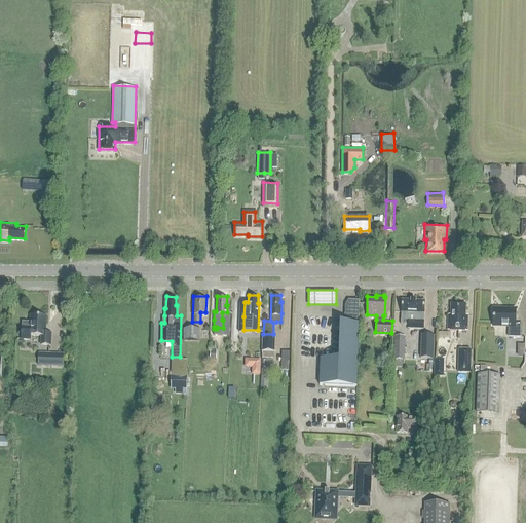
[(344,302),(344,313),(342,313),(342,320),(340,320),(339,357),(320,356),(318,382),(355,383),(357,357),(359,318),(358,318),(359,297),(348,297),(344,302)]
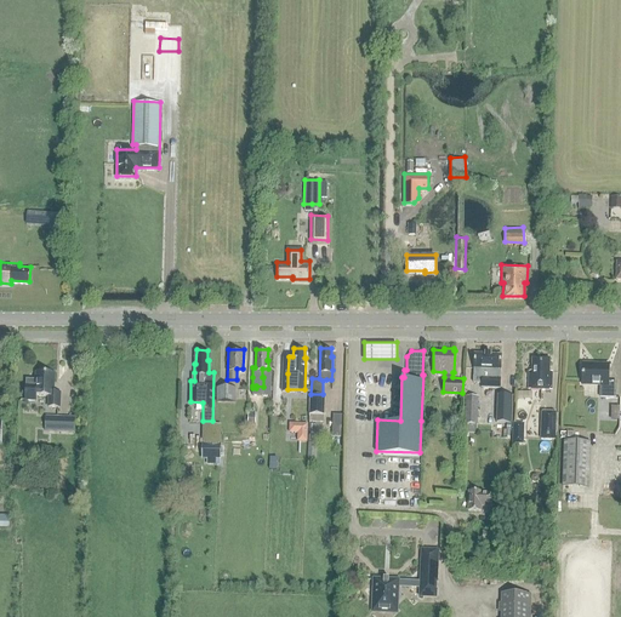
[(482,384),(500,386),(500,375),(500,366),(501,352),(490,352),(490,350),(484,350),(484,352),(474,350),(473,365),(474,365),(473,373),(473,380),(482,381),(482,384)]
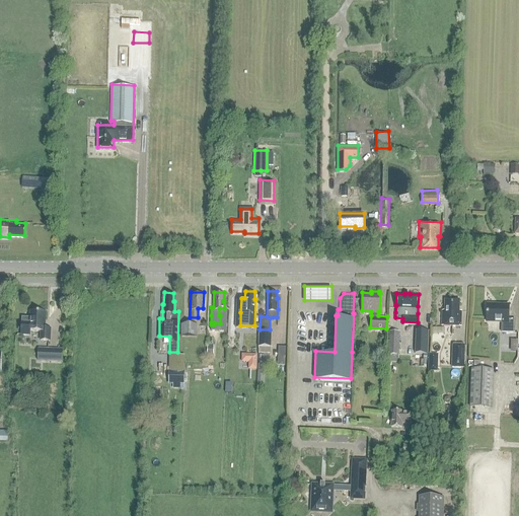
[(441,323),(460,323),(461,308),(459,308),(459,297),(444,297),(444,308),(442,308),(441,323)]
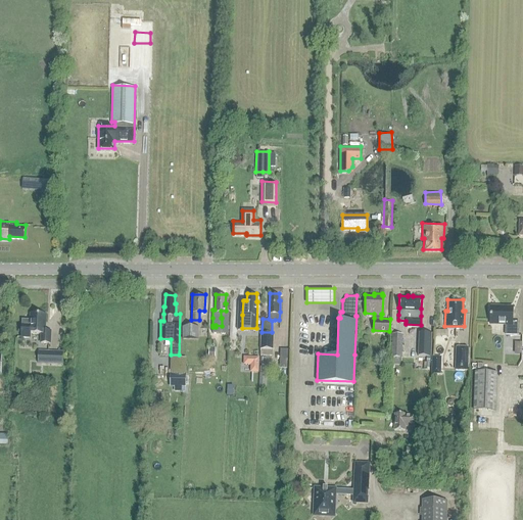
[(512,319),(512,304),(490,304),(490,322),(506,322),(506,332),(518,332),(519,319),(512,319)]
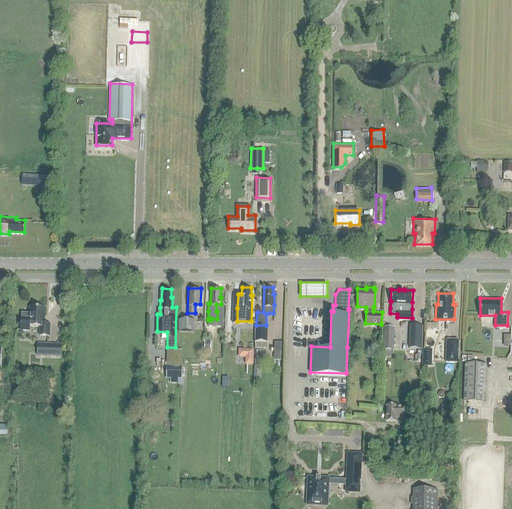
[(30,305),(29,311),(22,311),(21,327),(29,328),(29,323),(40,324),(39,333),(48,333),(49,321),(43,321),(44,305),(30,305)]
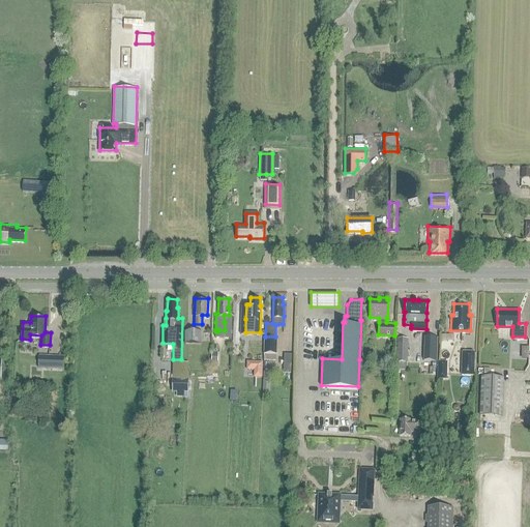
[(237,334),(245,334),(245,332),(245,319),(233,319),(232,341),(236,341),(237,334)]
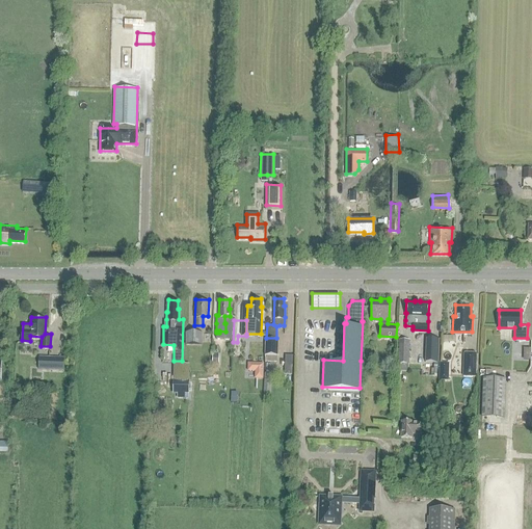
[(185,342),(201,342),(202,329),(186,329),(185,342)]
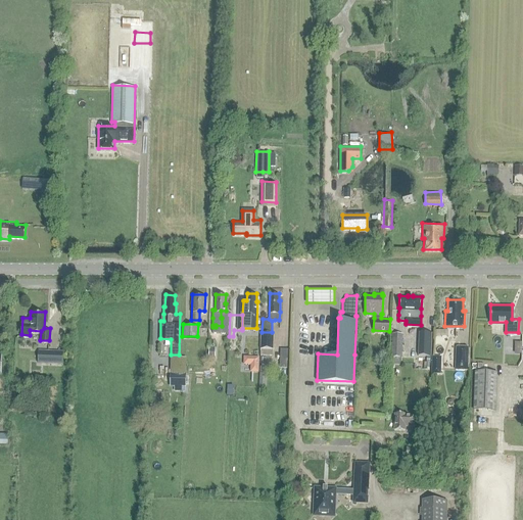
[(419,330),(418,353),(430,353),(431,330),(419,330)]
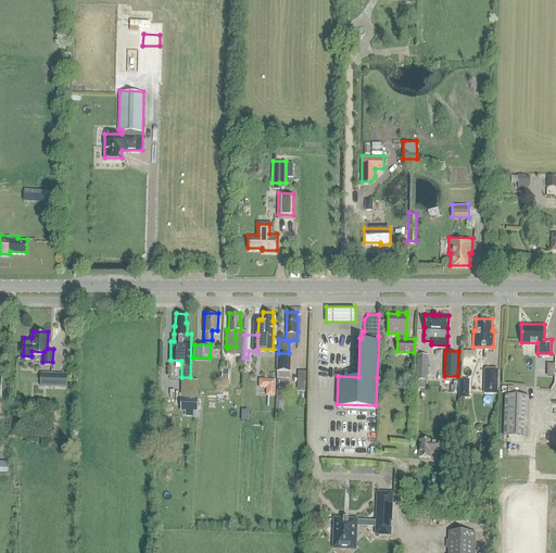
[(290,369),(290,353),(289,353),(278,353),(277,353),(277,368),(290,369)]
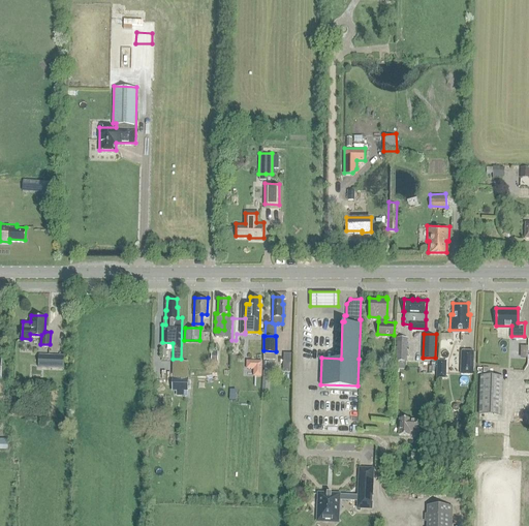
[(407,336),(397,336),(396,366),(405,367),(406,359),(407,336)]
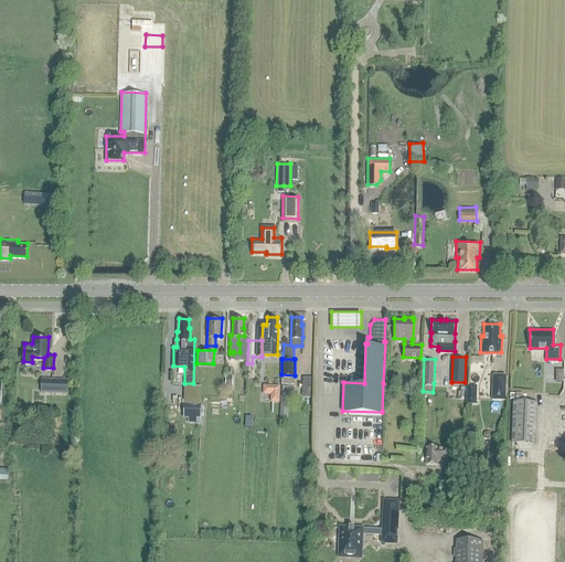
[(394,384),(395,368),(385,367),(384,383),(394,384)]
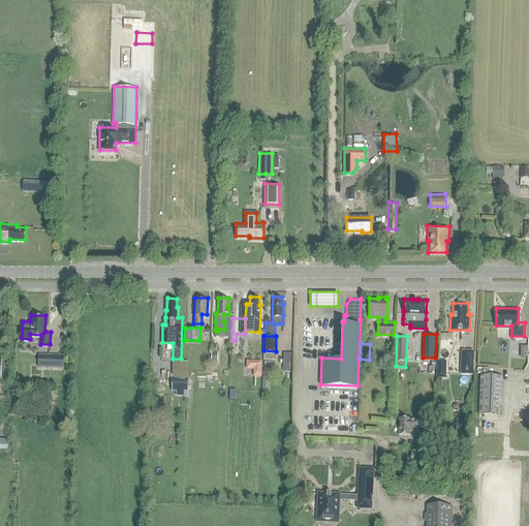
[(473,349),(461,348),(460,366),(460,372),(472,372),(472,367),(473,349)]
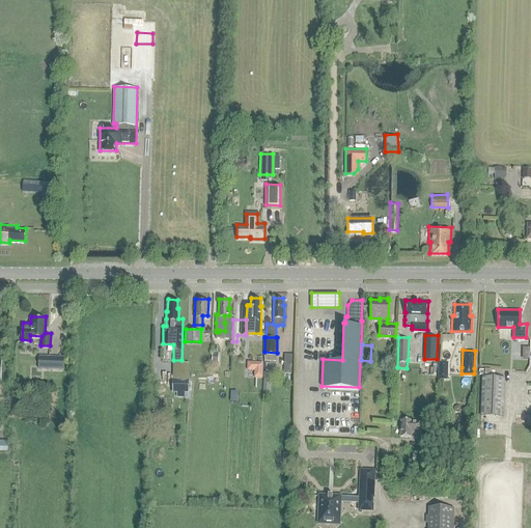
[(38,353),(37,366),(62,367),(63,355),(38,353)]
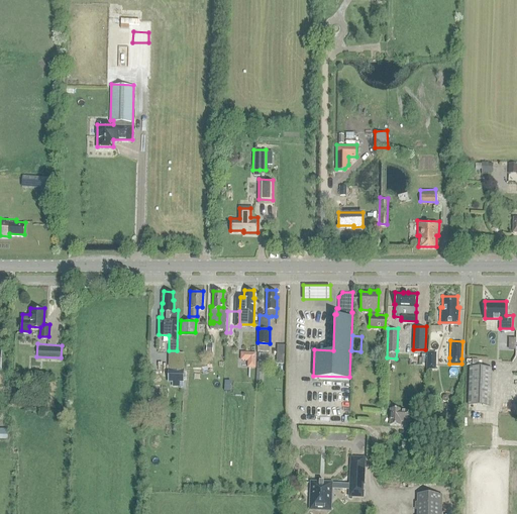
[(488,366),(470,365),(468,402),(486,403),(488,366)]
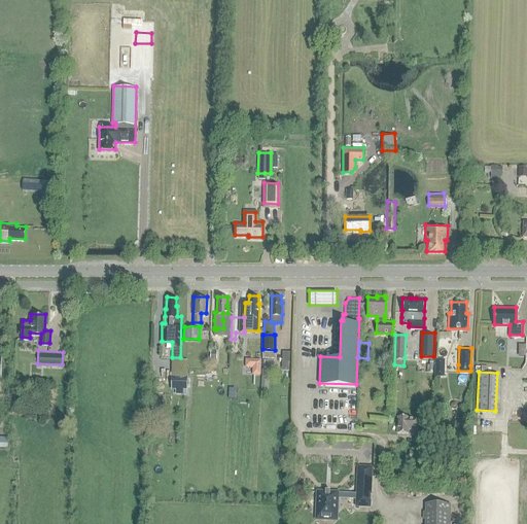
[(396,431),(408,431),(408,426),(418,427),(419,416),(408,416),(408,415),(397,415),(396,431)]
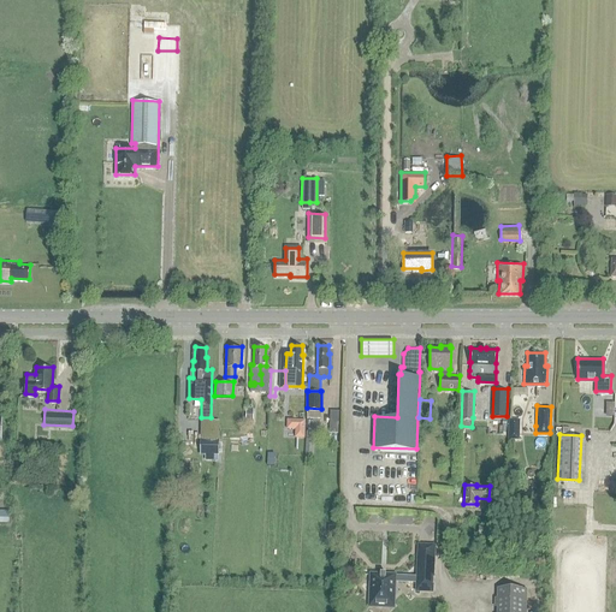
[(341,534),(342,522),(332,522),(331,534),(341,534)]
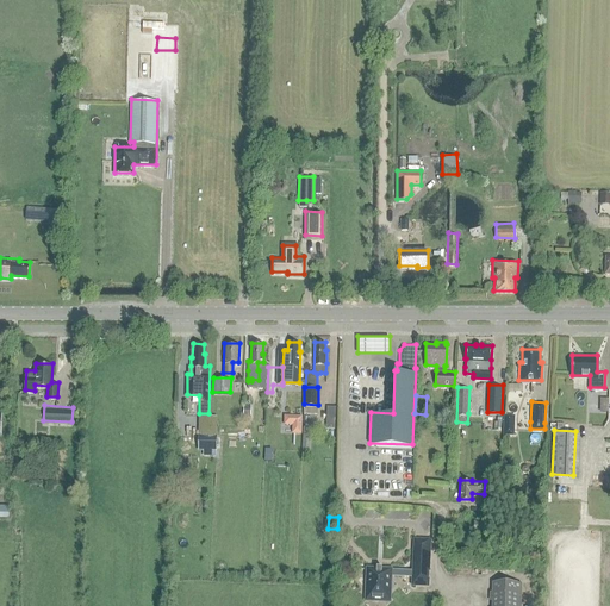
[(473,530),(489,531),(489,519),(473,518),(473,530)]
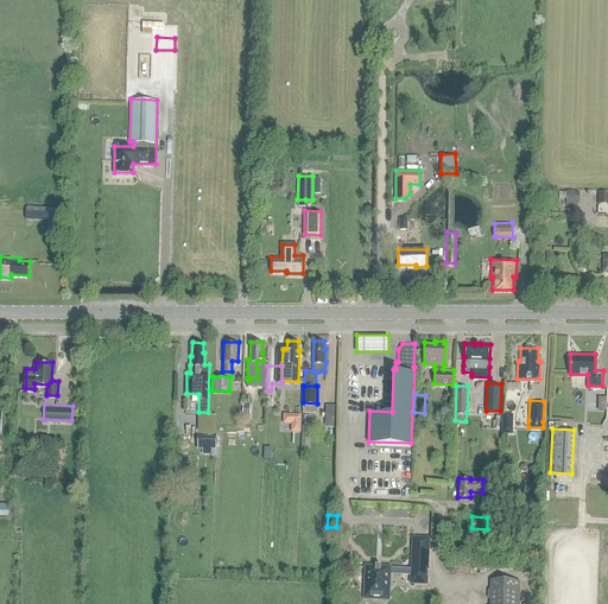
[(429,535),(412,535),(411,566),(366,564),(365,584),(365,595),(374,596),(379,596),(388,596),(388,579),(390,571),(390,570),(393,570),(393,571),(403,572),(403,570),(415,571),(415,580),(426,580),(429,535)]
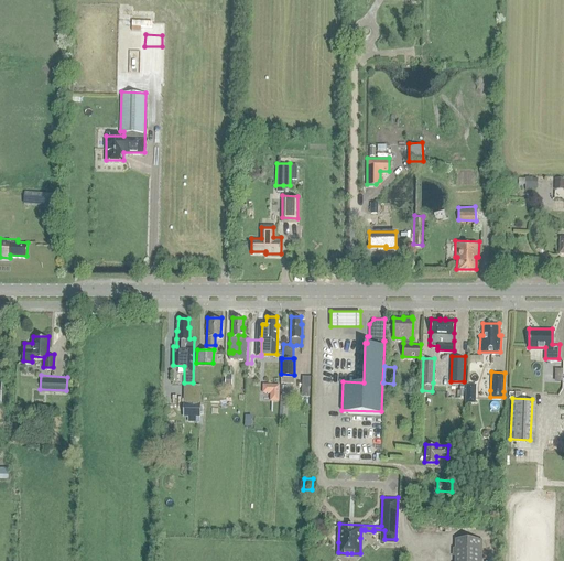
[(455,537),(454,560),(480,560),(481,537),(455,537)]
